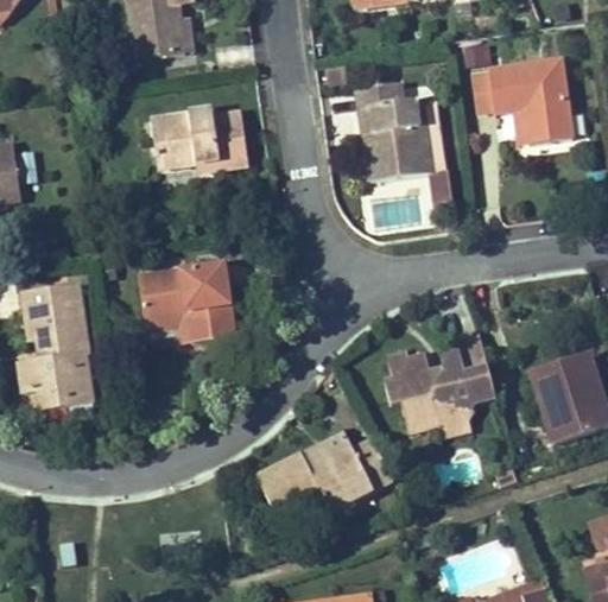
[(0,0),(0,8),(7,14),(17,0),(0,0)]
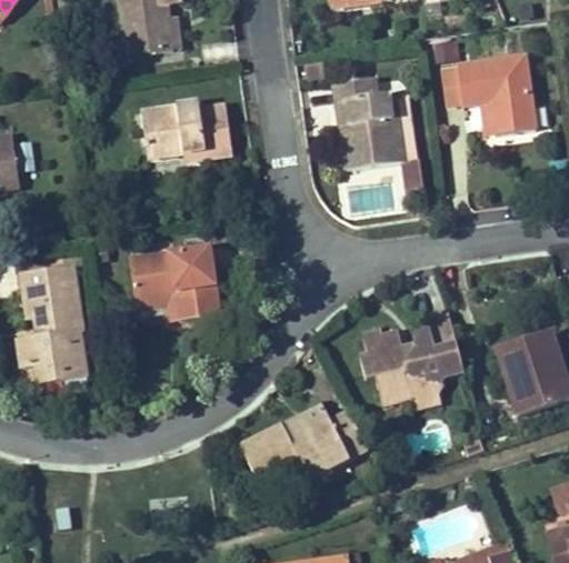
[(120,0),(128,54),(175,48),(170,16),(169,2),(180,0),(120,0)]
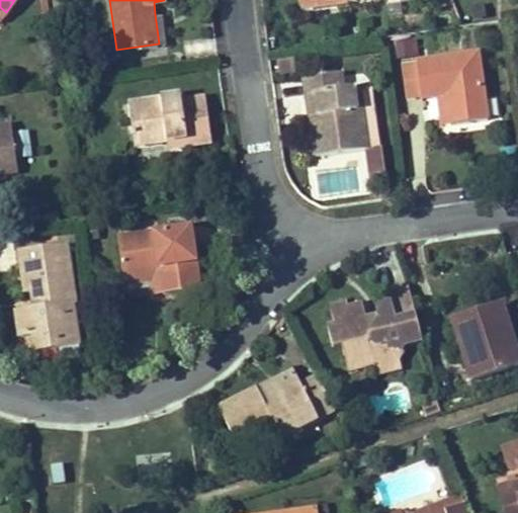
[(162,13),(155,14),(159,44),(165,43),(162,13)]
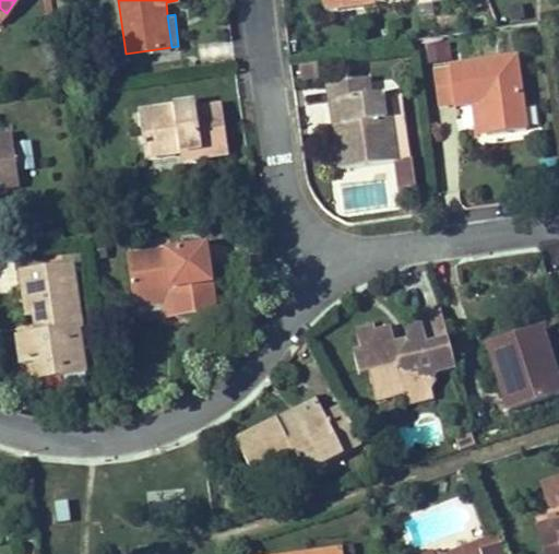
[(427,57),(453,56),(451,34),(426,36),(427,57)]
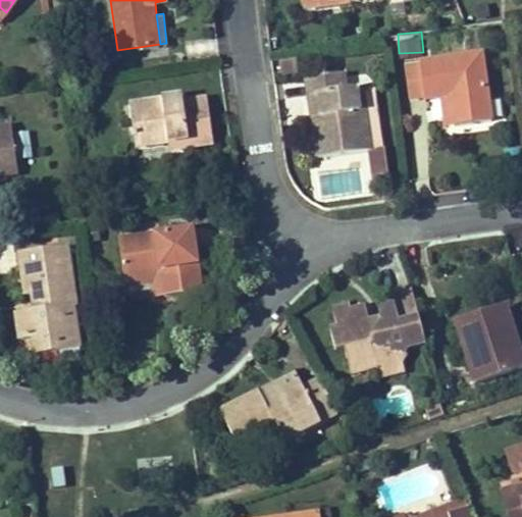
[(491,117),(482,49),(420,58),(420,63),(424,92),(425,95),(442,93),(451,92),(455,122),(491,117)]
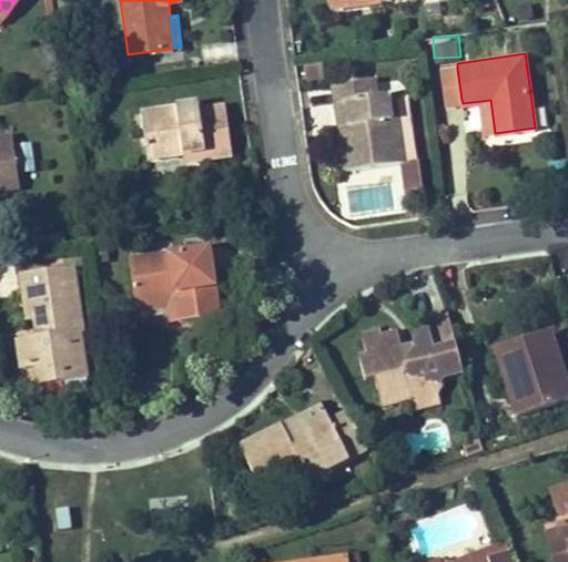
[(325,73),(323,59),(304,61),(306,77),(325,73)]
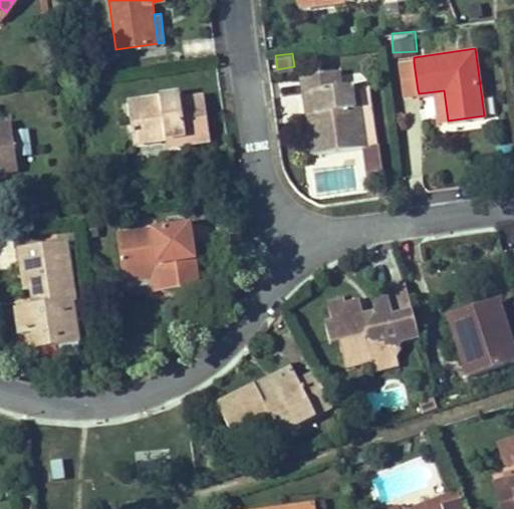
[(377,143),(369,82),(365,82),(365,80),(339,83),(337,68),(303,72),(313,151),(363,145),(364,146),(379,143),(379,142),(377,143)]
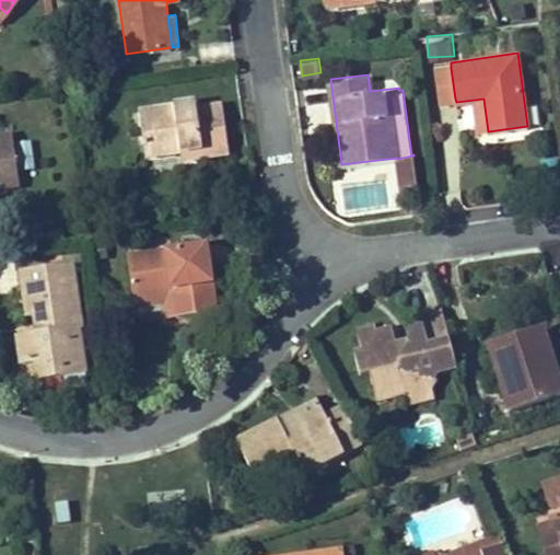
[(230,149),(222,102),(197,105),(196,99),(139,107),(146,153),(182,148),(201,145),(202,153),(230,149)]
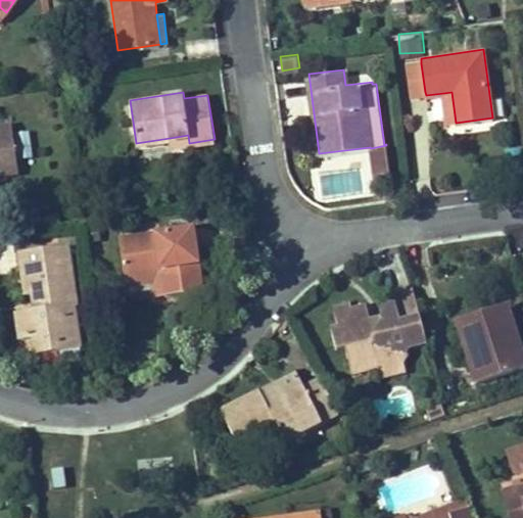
[(456,123),(452,92),(443,93),(447,124),(456,123)]
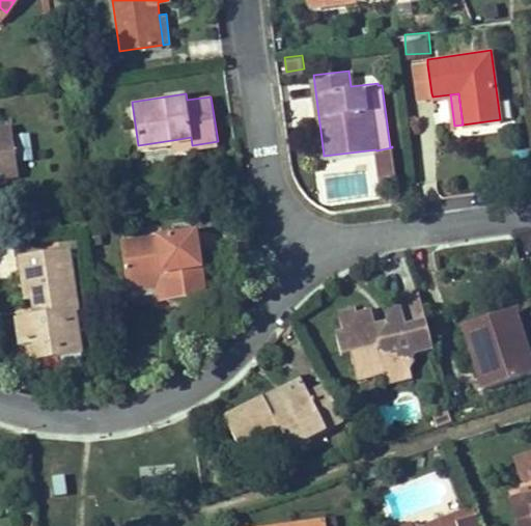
[(0,174),(18,172),(11,125),(0,126),(0,174)]
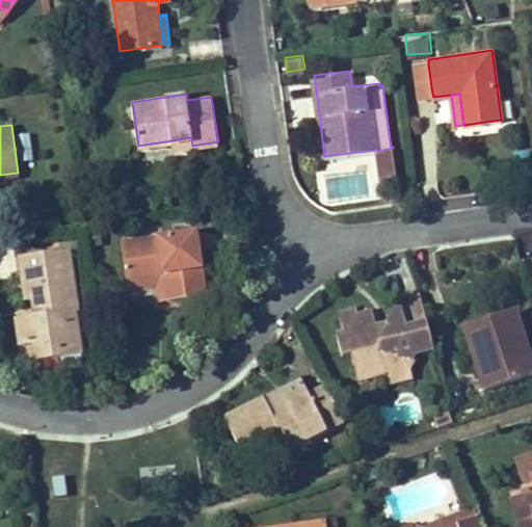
[(192,146),(191,137),(173,140),(174,149),(192,146)]
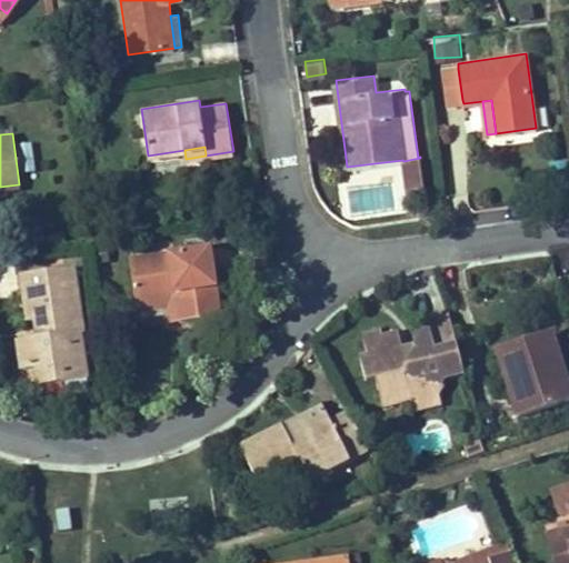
[(425,186),(420,158),(403,161),(408,199),(411,199),(410,188),(425,186)]
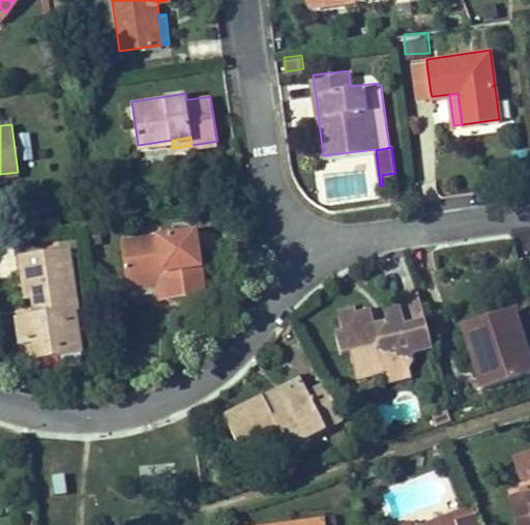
[(396,183),(395,173),(382,175),(383,185),(396,183)]
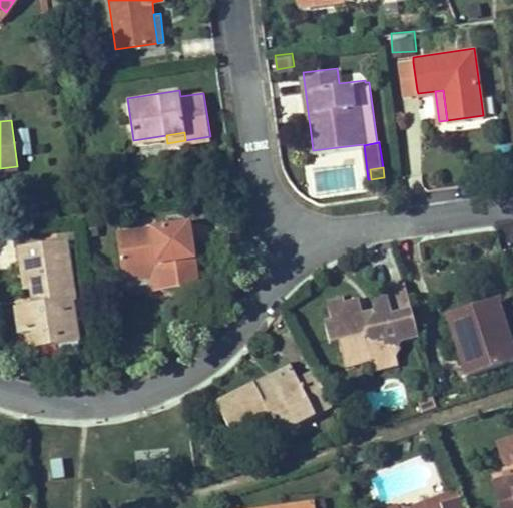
[(197,283),(189,221),(117,231),(122,266),(158,261),(161,288),(197,283)]
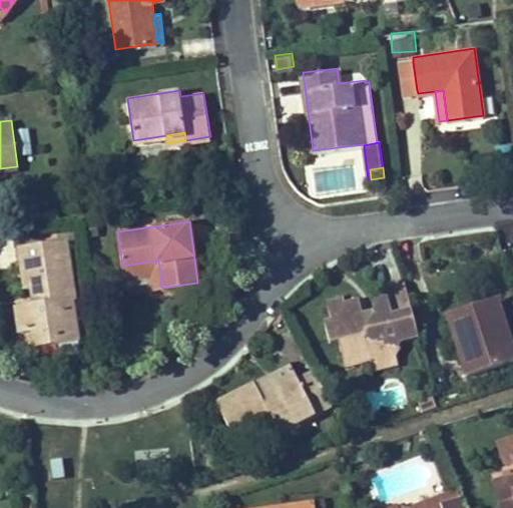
[(74,298),(65,238),(21,244),(27,287),(37,285),(39,301),(17,304),(21,330),(34,328),(37,345),(59,341),(57,325),(75,323),(71,298),(74,298)]
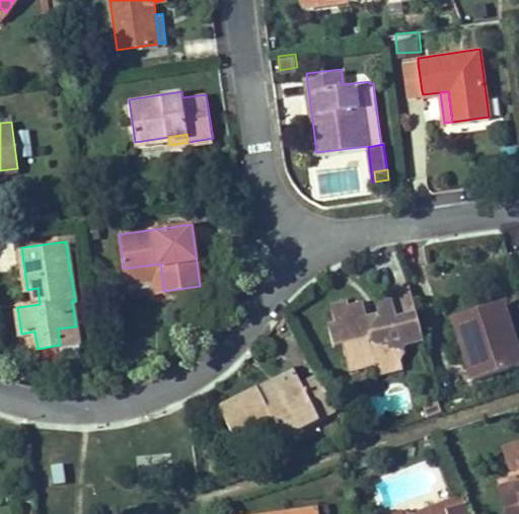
[(163,291),(160,264),(124,269),(125,281),(152,277),(154,292),(163,291)]
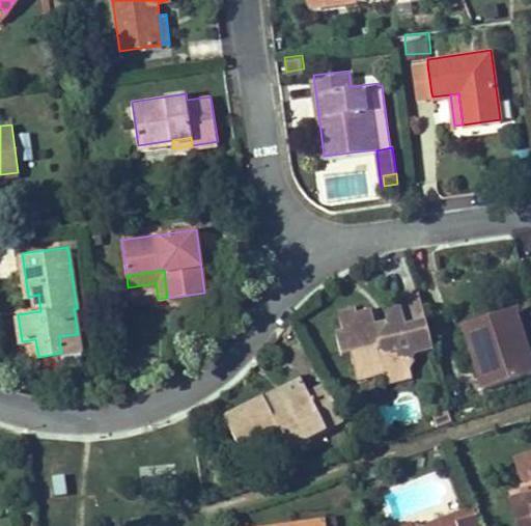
[(396,347),(403,335),(411,340),(412,344),(431,339),(420,292),(399,297),(401,306),(391,309),(386,317),(389,326),(386,331),(376,325),(372,307),(358,311),(357,306),(339,311),(343,328),(336,330),(341,352),(351,350),(376,342),(378,344),(372,354),(374,363),(384,369),(387,379),(412,372),(410,364),(414,357),(406,352),(398,354),(396,347)]
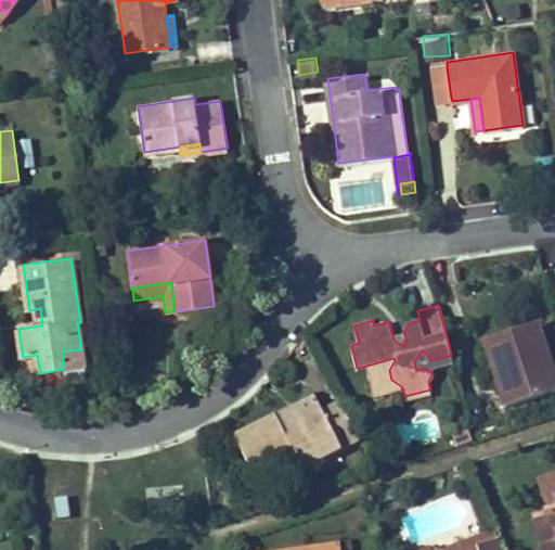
[(554,387),(554,378),(537,323),(487,340),(497,371),(493,371),(497,381),(505,378),(513,401),(554,387)]
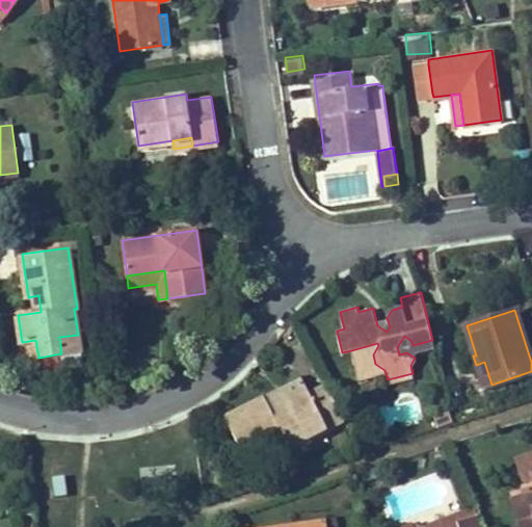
[(80,351),(78,335),(59,337),(61,353),(80,351)]
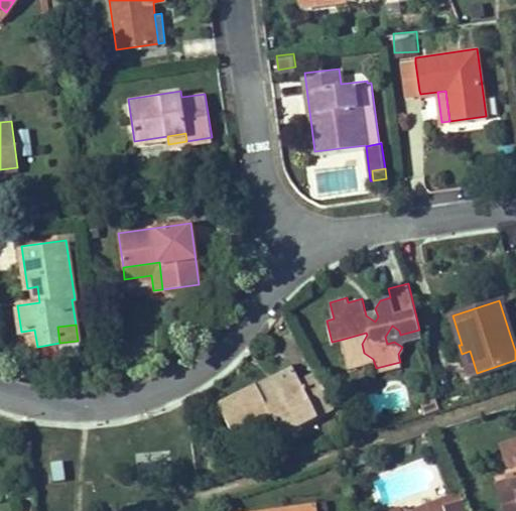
[(364,353),(362,344),(367,335),(366,333),(341,340),(347,365),(373,359),(364,353)]
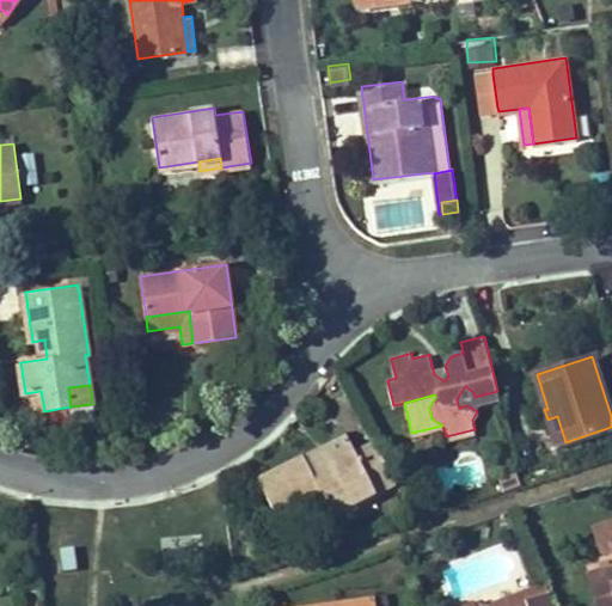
[(565,442),(557,416),(548,420),(556,446),(565,442)]
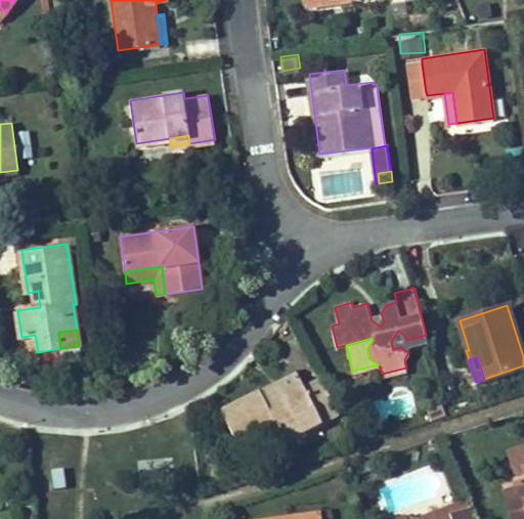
[(303,386),(296,372),(278,381),(286,395),(303,386)]
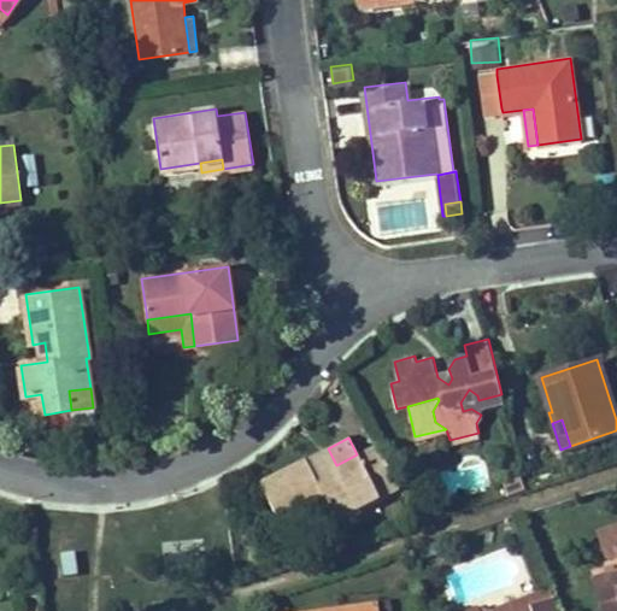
[(398,486),(377,445),(357,454),(336,465),(328,448),(262,481),(281,521),(324,499),(333,517),(398,486)]
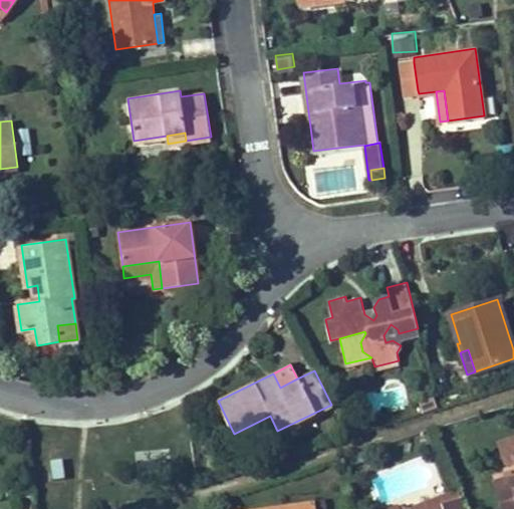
[(438,406),(435,395),(420,400),(423,410),(438,406)]
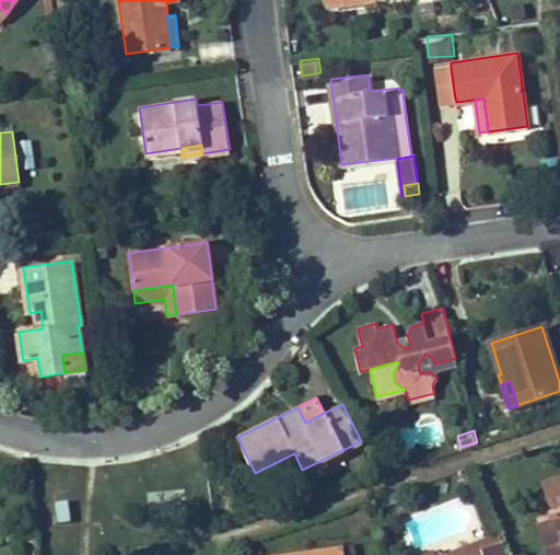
[(559,554),(559,475),(545,481),(552,504),(559,500),(559,522),(558,517),(539,523),(549,554),(559,554)]
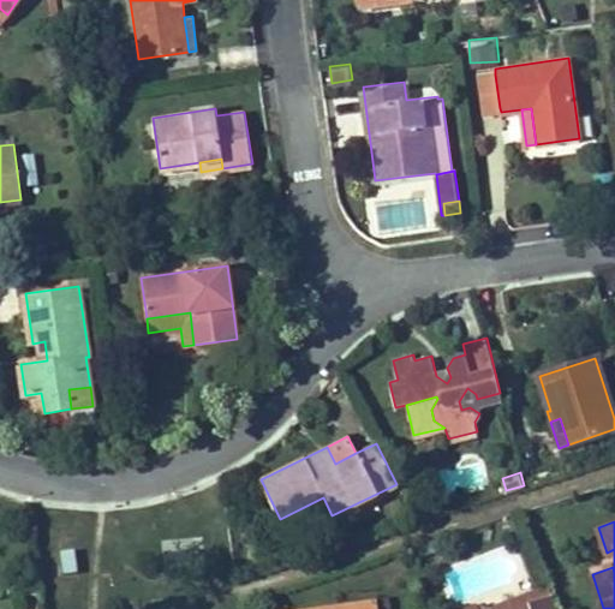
[(106,573),(107,566),(95,563),(94,571),(106,573)]
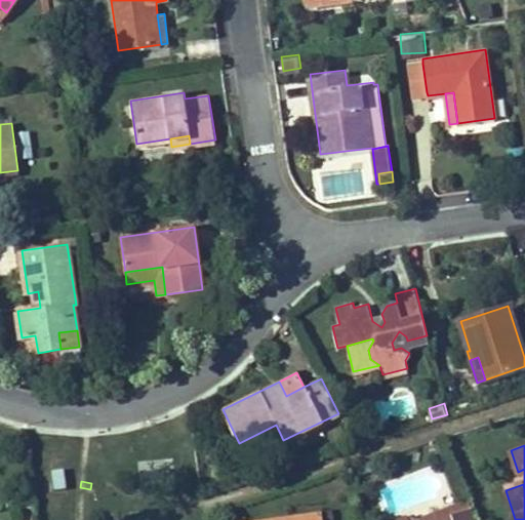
[(476,519),(469,497),(434,510),(437,519),(434,519),(410,519),(408,514),(390,519),(476,519)]
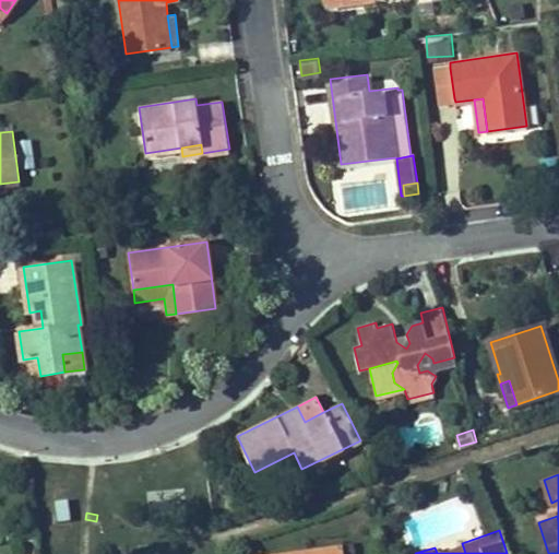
[(462,553),(465,553),(462,543),(451,547),(453,553),(462,553)]
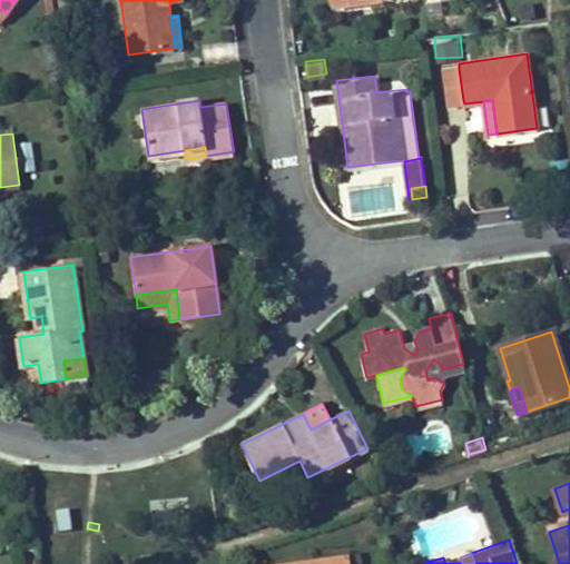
[(351,563),(350,554),(279,563),(351,563)]
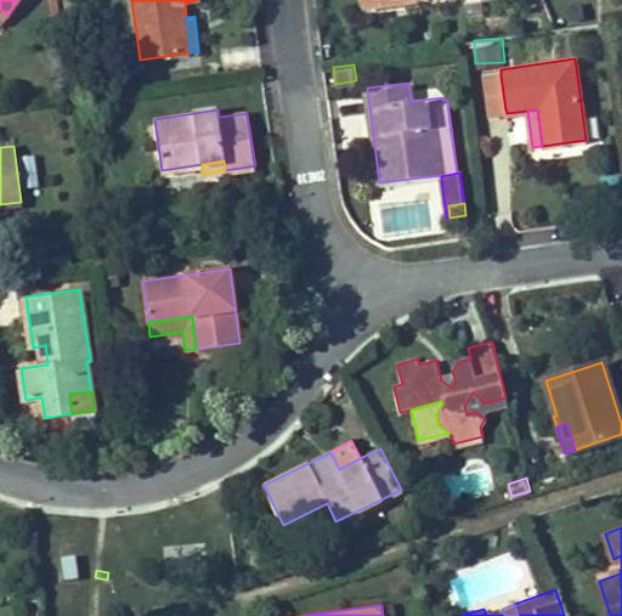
All buildings are outlined.
